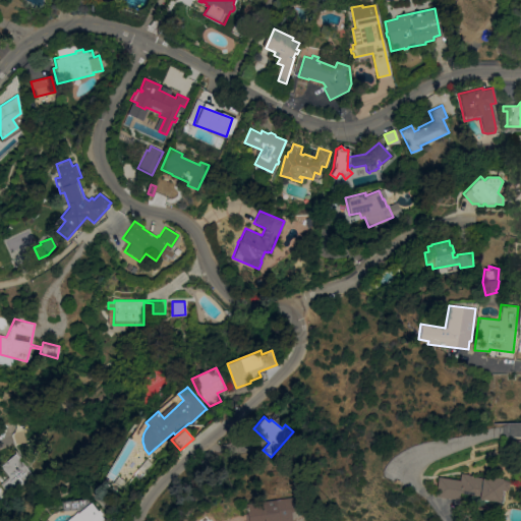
[(26,429),(30,442),(23,443),(18,444),(18,443),(16,444),(13,432),(26,429)]
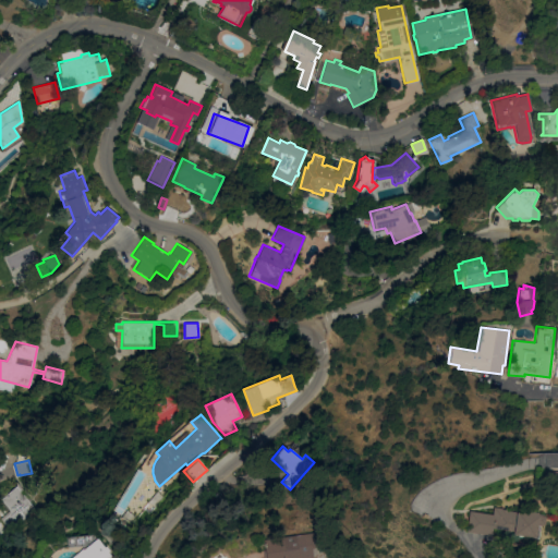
[(557,495),(553,496),(548,472),(557,470),(557,495)]
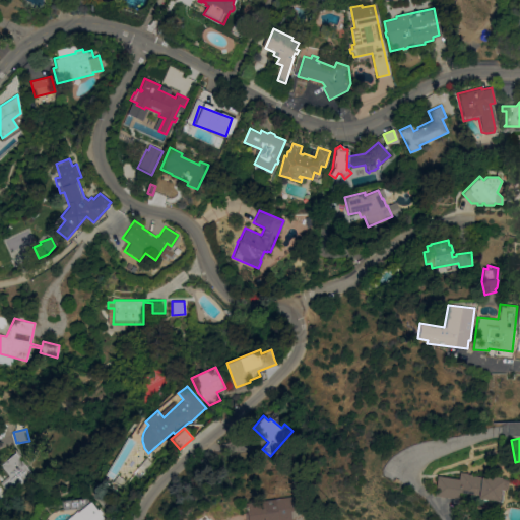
[(0,466),(1,466),(0,465),(15,452),(15,449),(22,457),(22,458),(29,466),(27,468),(33,475),(16,489),(15,486),(10,492),(8,490),(6,491),(0,482),(9,475),(8,474),(5,476),(0,470),(0,466)]
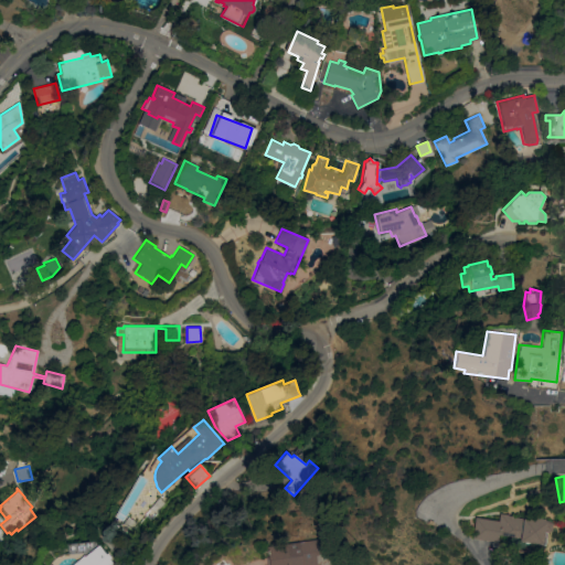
[(531,516),(541,518),(540,521),(548,522),(547,532),(542,531),(541,545),(514,542),(515,537),(494,534),(493,542),(467,537),(470,516),(493,521),(494,513),(504,514),(504,515),(507,515),(507,516),(531,520),(531,516)]
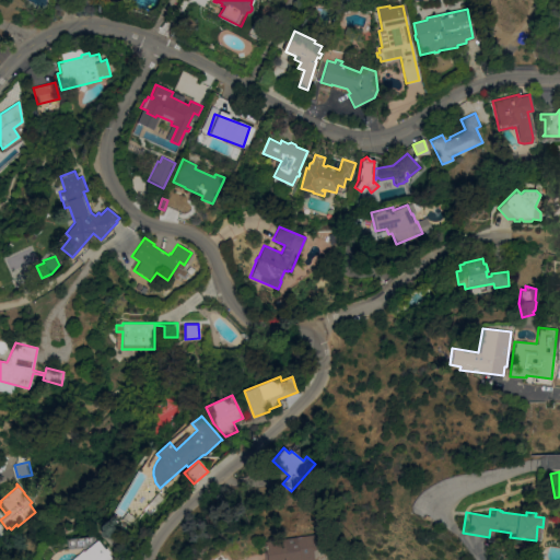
[(324,533),(325,548),(311,550),(312,559),(263,559),(260,541),(324,533)]
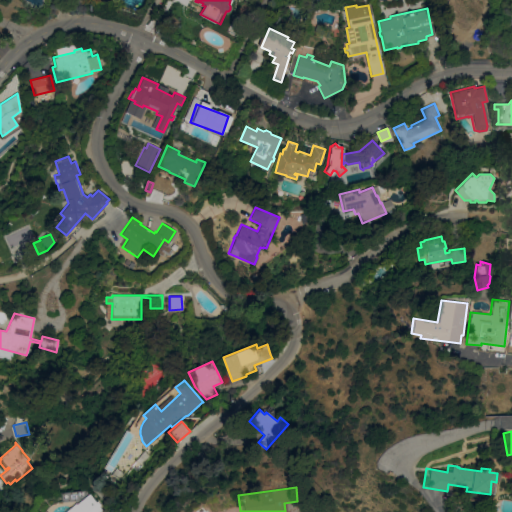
[(64,511),(76,502),(73,500),(61,501),(60,492),(86,490),(96,502),(97,501),(101,505),(100,506),(103,510),(100,511),(64,511)]
